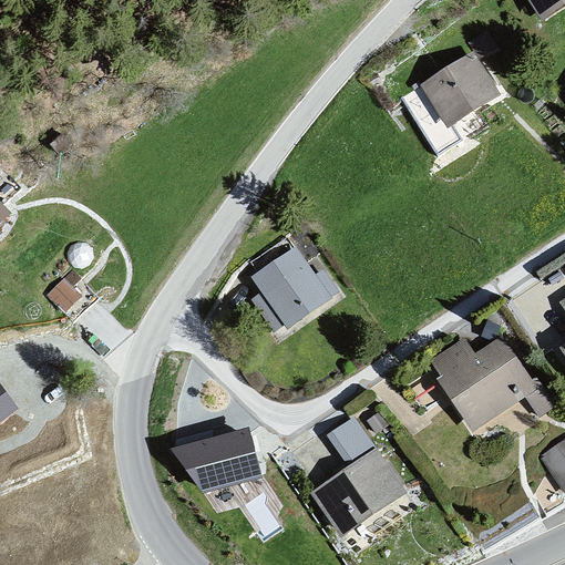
[(527,0),(543,23),(564,8),(564,0),(527,0)]
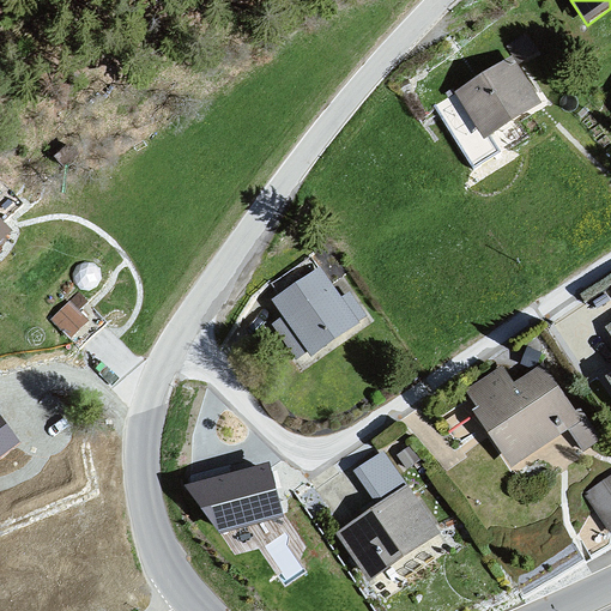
[(509,55),(431,103),(471,165),(497,149),(487,132),(537,100),(509,55)]
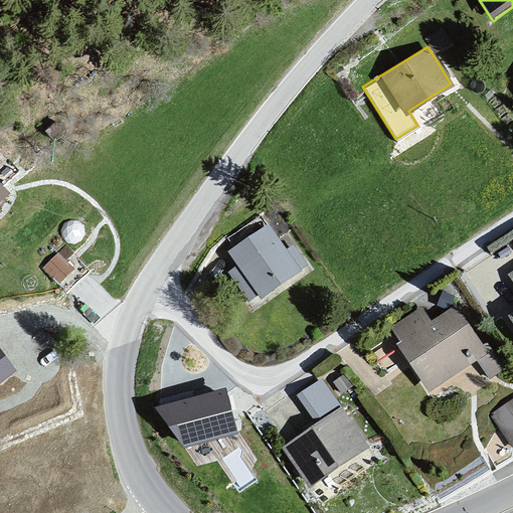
[(0,204),(11,193),(0,183),(0,204)]
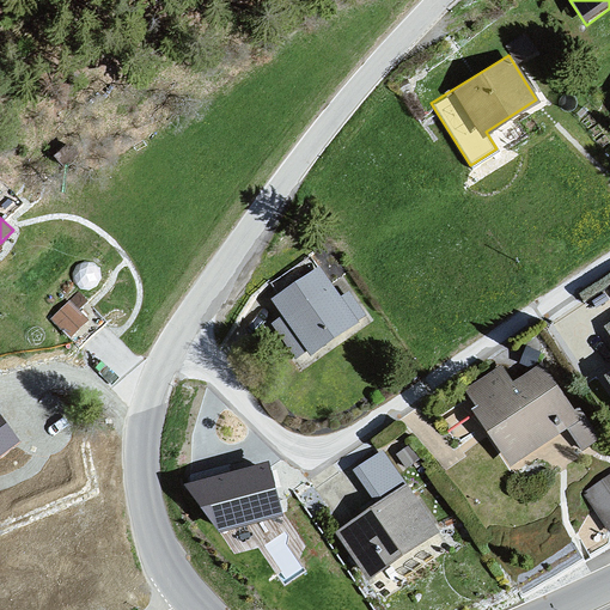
[(316,262),(268,297),(279,312),(268,319),(294,357),(305,348),(310,355),(366,315),(349,290),(340,296),(316,262)]
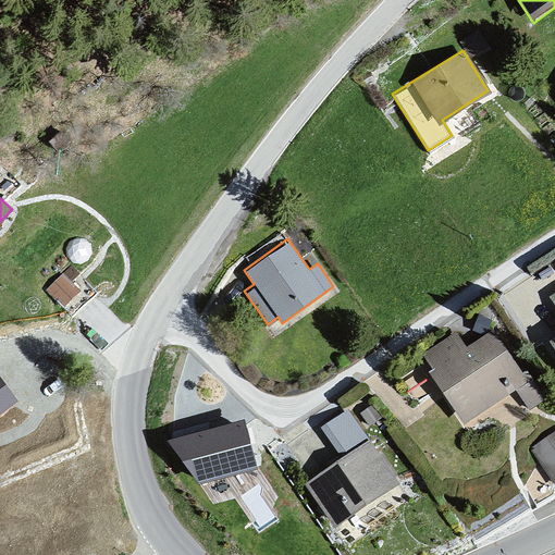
[(432,370),(428,373),(465,424),(517,391),(528,408),(544,399),(529,371),(527,374),(494,331),(464,349),(454,334),(421,355),(432,370)]
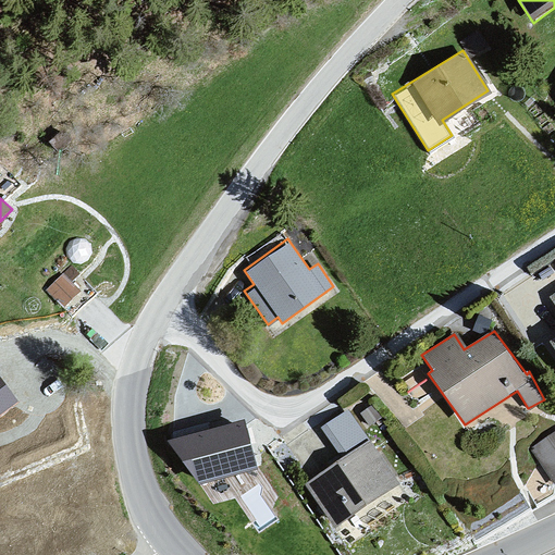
[(0,409),(16,398),(0,377),(0,409)]
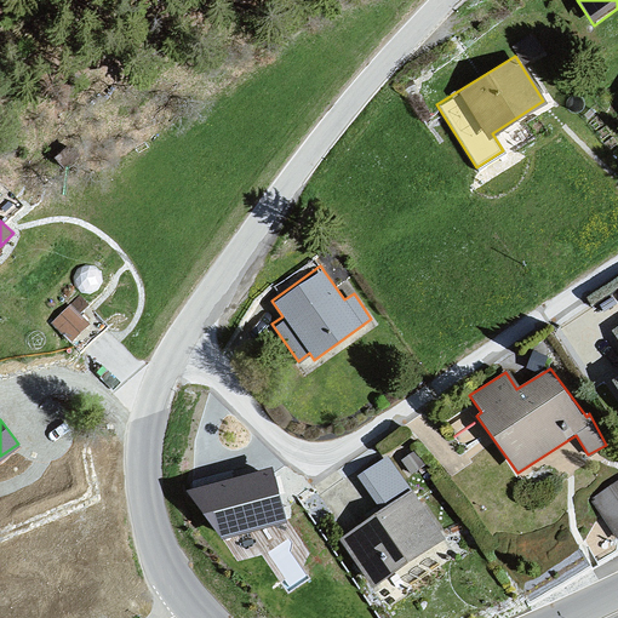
[(379,509),(337,537),(372,587),(445,538),(387,453),(356,474),(379,509)]
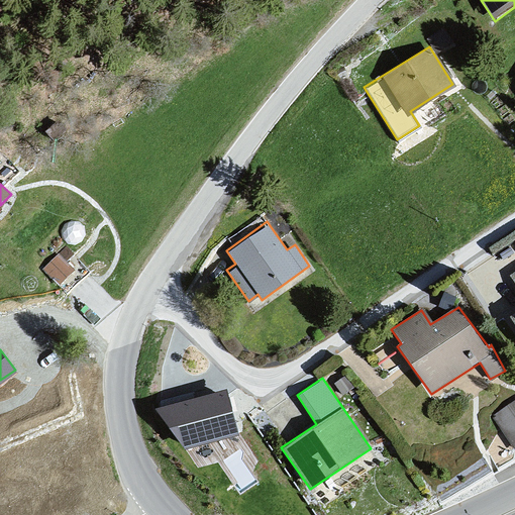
[(224,388),(153,407),(183,447),(236,432),(236,430),(231,411),(224,388)]
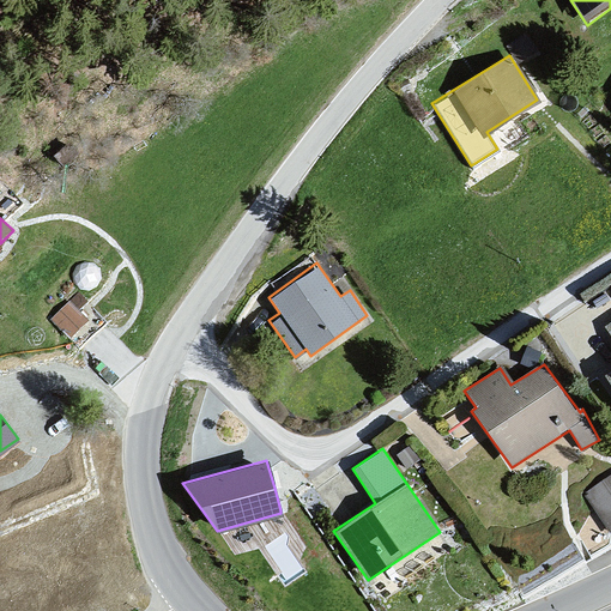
[(610,473),(584,491),(610,530),(610,473)]
